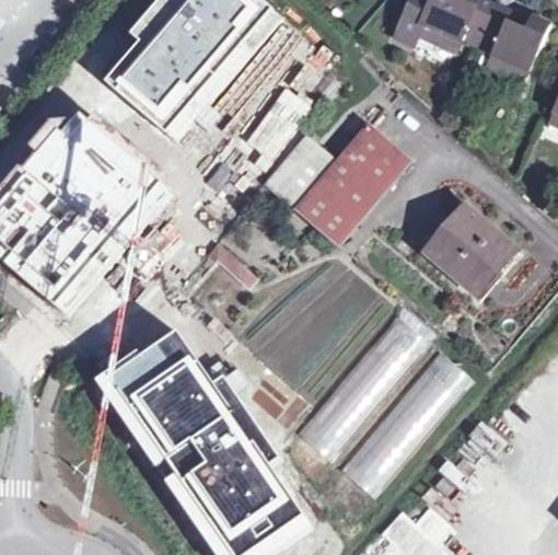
[(476,38),(492,1),(490,0),(473,0),(472,2),(466,0),(413,0),(409,0),(394,34),(411,42),(413,38),(420,21),(438,29),(433,38),(454,47),(457,38),(461,32),(476,38)]
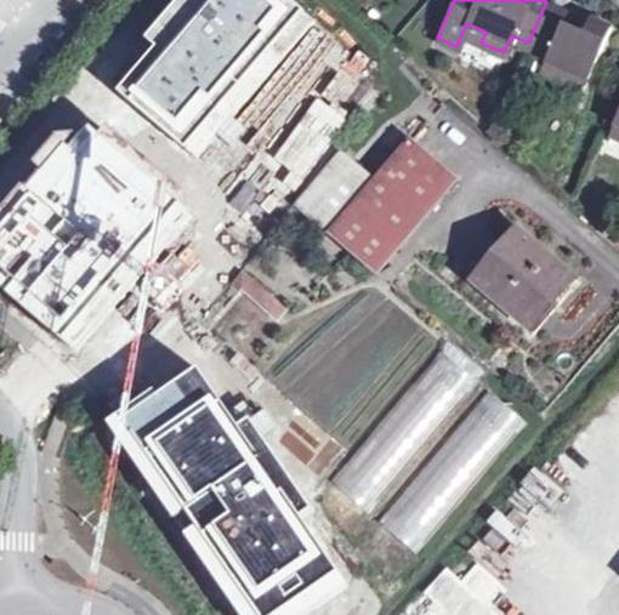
[(564,66),(585,75),(608,23),(586,13),(584,20),(580,28),(561,18),(563,10),(564,9),(546,1),(528,43),(545,50),(541,57),(537,67),(560,77),(564,66)]
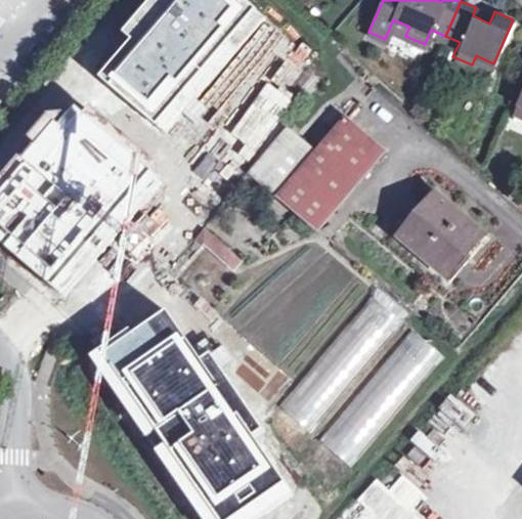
[(473,15),(489,24),(492,16),(475,8),(473,15)]
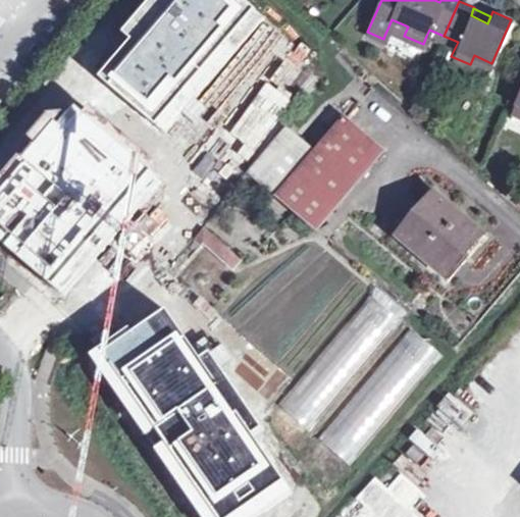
[(392,19),(384,36),(401,43),(404,36),(408,27),(392,19)]
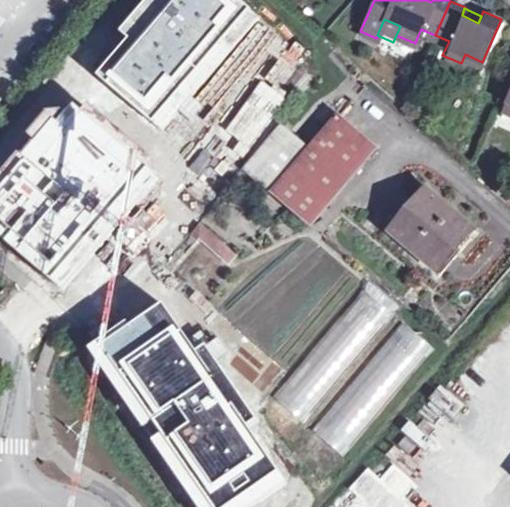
[(418,35),(432,41),(435,35),(421,29),(418,35)]
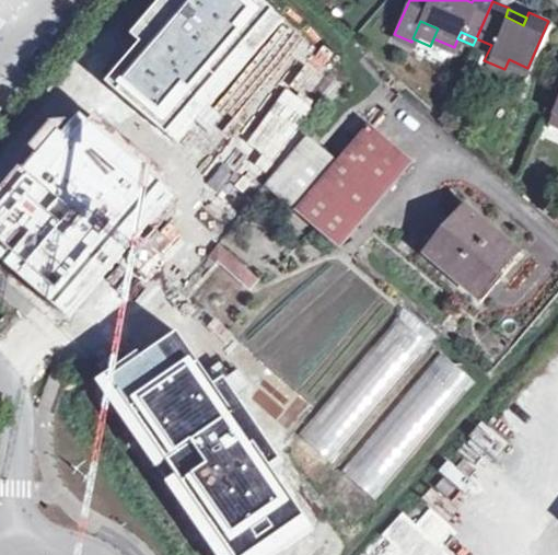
[(476,38),(473,45),(488,51),(491,45),(476,38)]
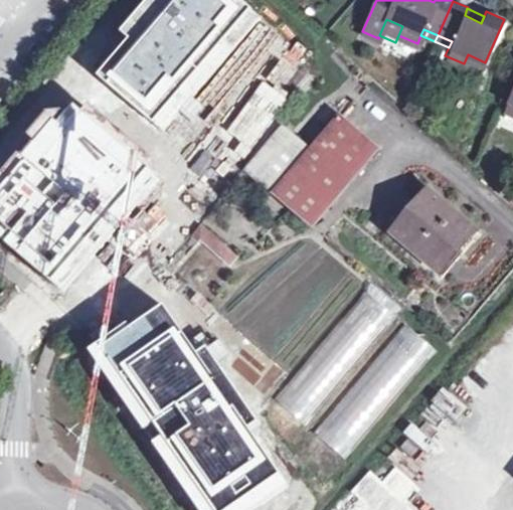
[(468,54),(464,63),(481,71),(485,62),(468,54)]
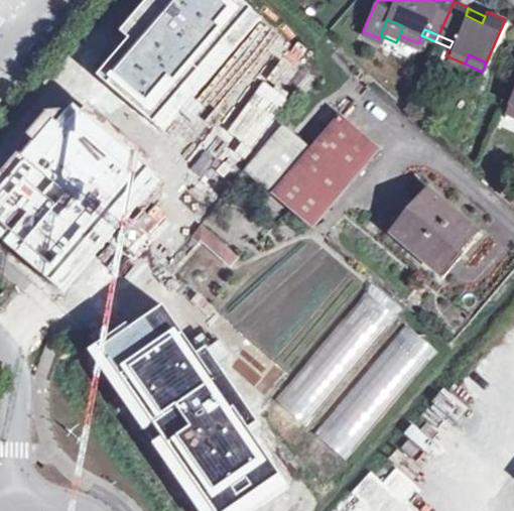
[(309,147),(274,187),(273,189),(311,222),(377,145),(339,113),(309,147)]
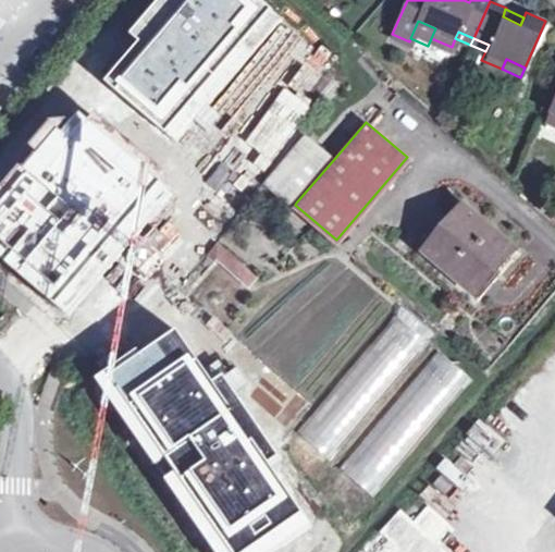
[(296,203),(334,159),(304,133),(267,178),(296,203)]
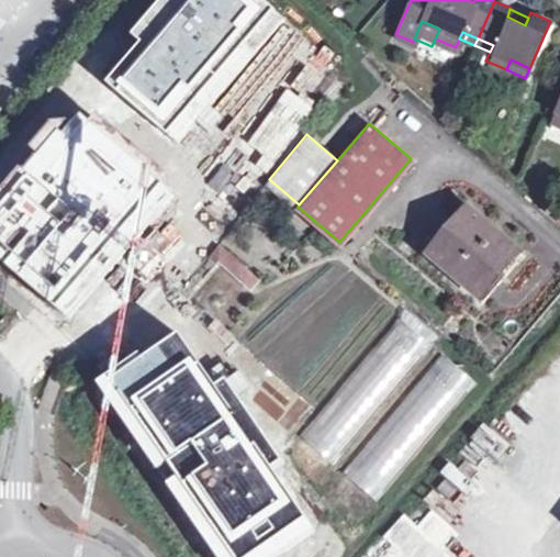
[(514,247),(466,205),(428,249),(470,286),(469,288),(481,298),(504,270),(499,265),(514,247)]
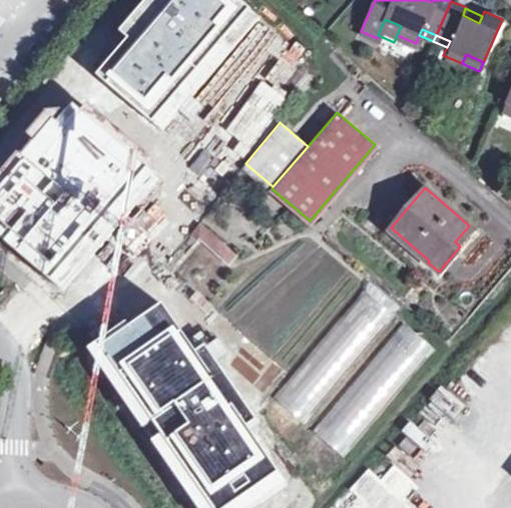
[(236,251),(198,219),(189,229),(227,262),(236,251)]
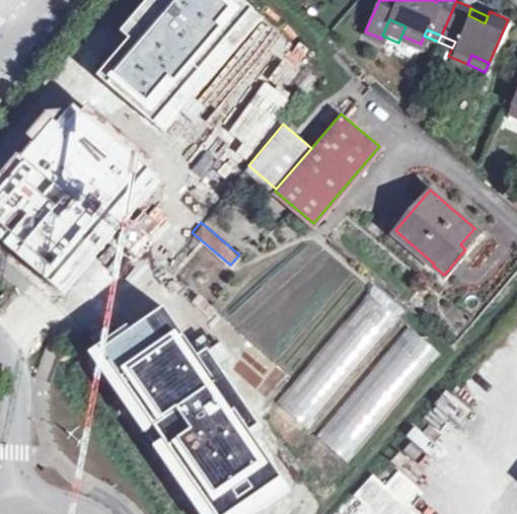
[(191,513),(226,513),(393,312),(365,289),(183,507),(191,513)]
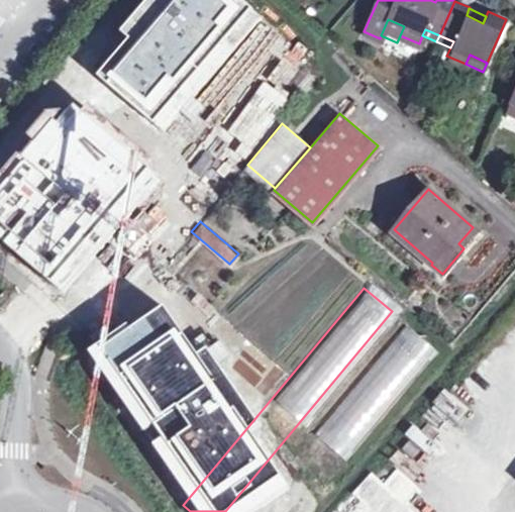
[(403,322),(243,511),(294,511),(432,346),(403,322)]
